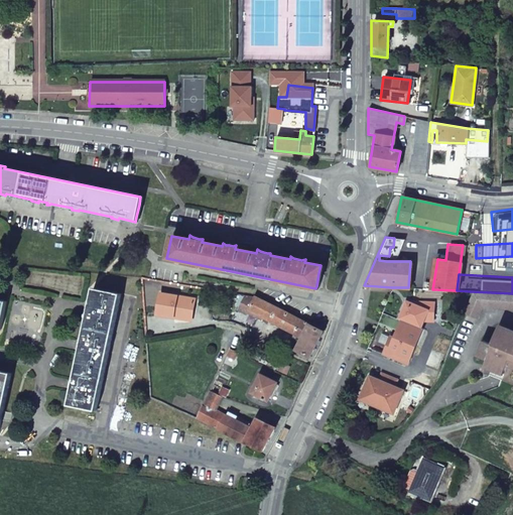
[(73,381),(71,387),(68,404),(94,410),(119,293),(92,287),(88,303),(87,309),(80,343),(79,349),(73,381)]
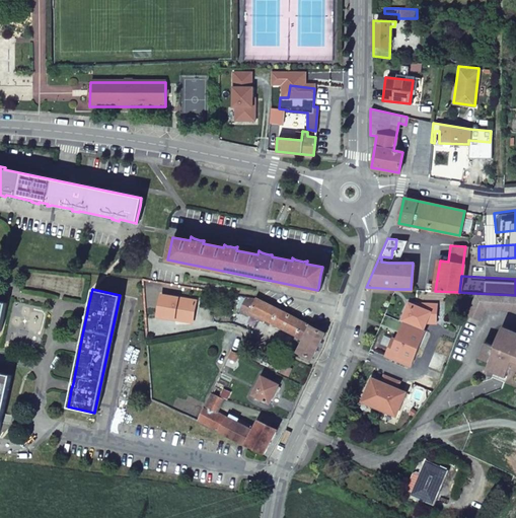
[(515,295),(472,293),(463,314),(476,319),(482,307),(515,309),(515,295)]
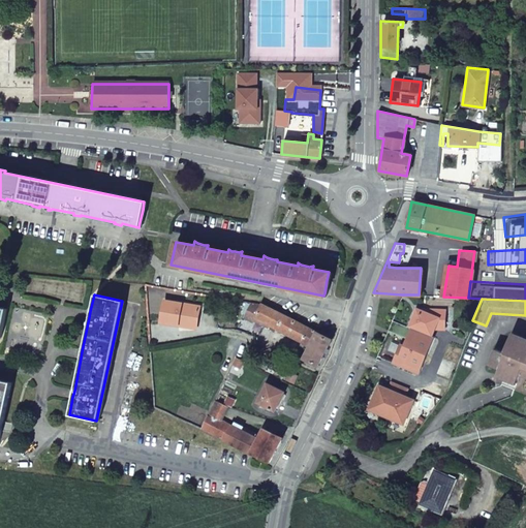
[(158,321),(177,324),(177,321),(196,324),(199,306),(161,300),(158,321)]
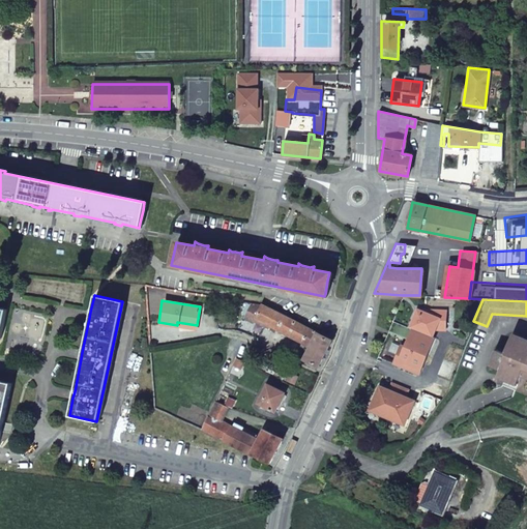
[(253,319),(300,343),(306,329),(257,303),(250,302),(242,318),(252,323),(253,319)]
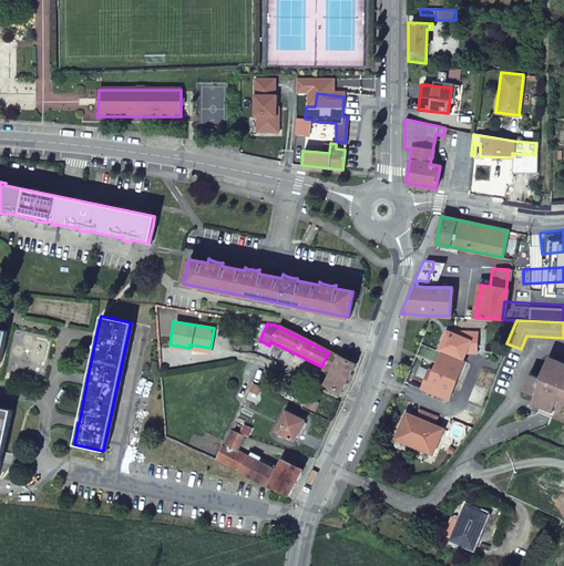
[(429,378),(423,376),(419,389),(447,400),(462,360),(439,350),(431,370),(429,378)]
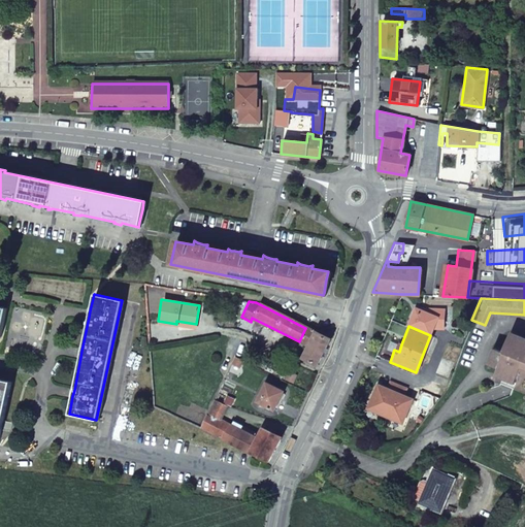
[(315,366),(328,339),(305,328),(299,341),(307,346),(301,359),(315,366)]
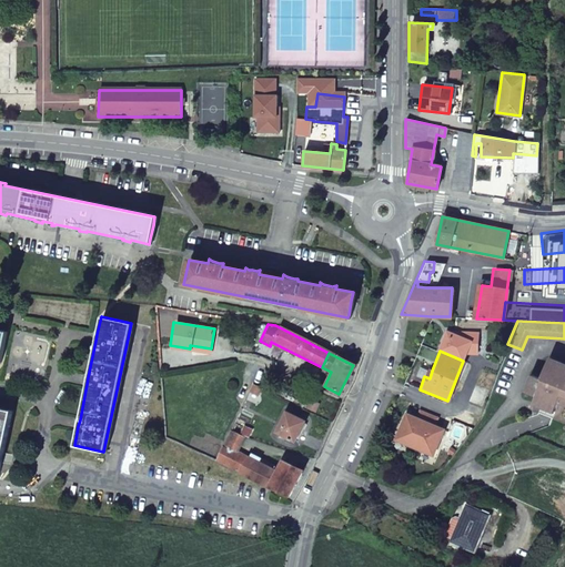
[(564,363),(546,356),(538,377),(530,374),(523,391),(534,394),(531,402),(552,409),(556,400),(564,403),(564,363)]
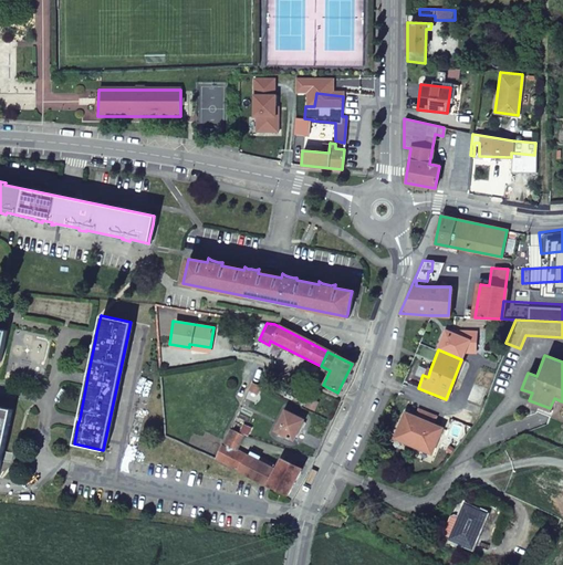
[(237,382),(248,387),(250,380),(251,379),(260,385),(268,372),(256,365),(254,369),(244,364),(237,382)]
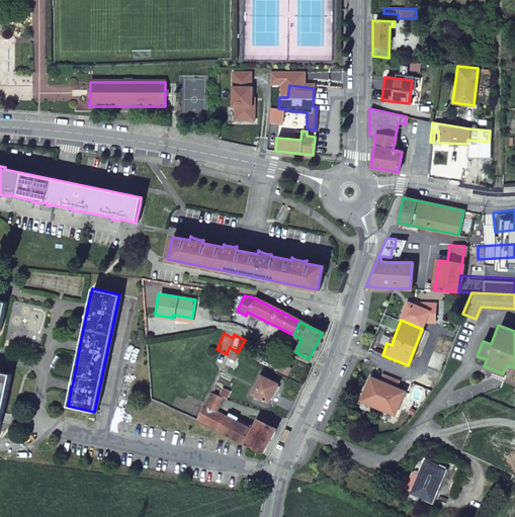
[(0,421),(1,412),(9,374),(0,372),(0,421)]
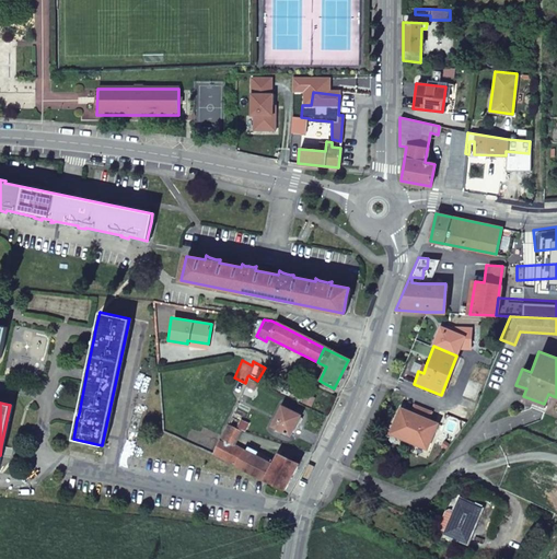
[(399,407),(389,432),(407,440),(420,407),(413,404),(409,411),(399,407)]
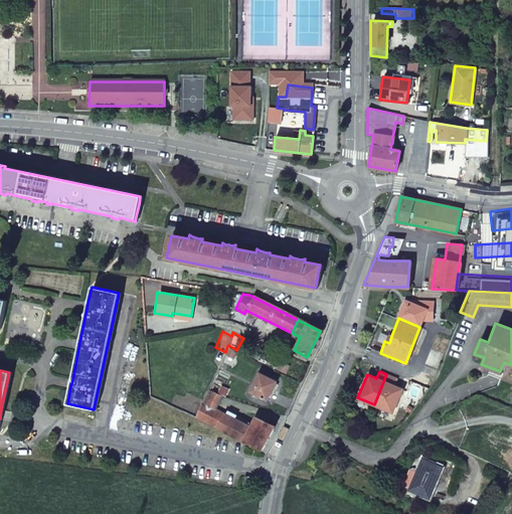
[(274,381),(259,373),(248,391),(265,399),(274,381)]
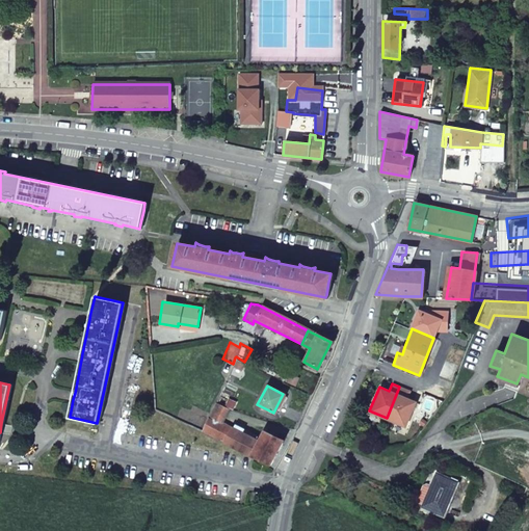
[(399,387),(387,418),(404,425),(415,401),(404,397),(407,391),(399,387)]
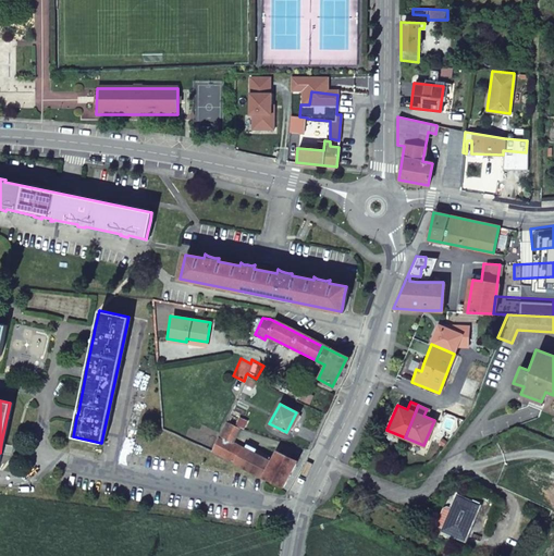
[(224,421),(209,452),(281,486),(297,457),(288,453),(286,456),(275,449),(271,457),(254,449),(251,453),(230,442),(237,428),(224,421)]
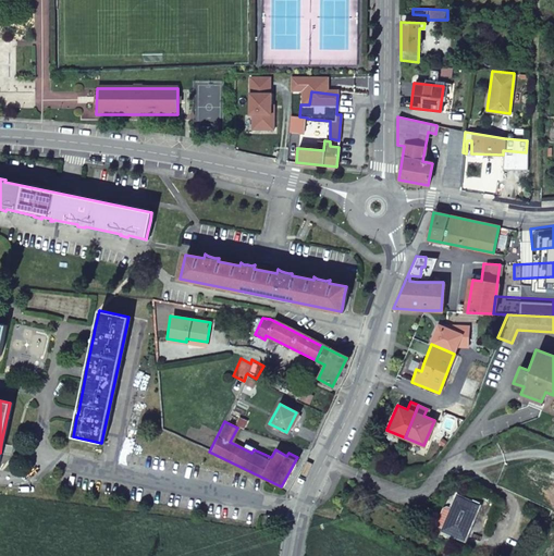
[(441,529),(463,538),(476,505),(455,496),(451,507),(442,528),(441,529)]
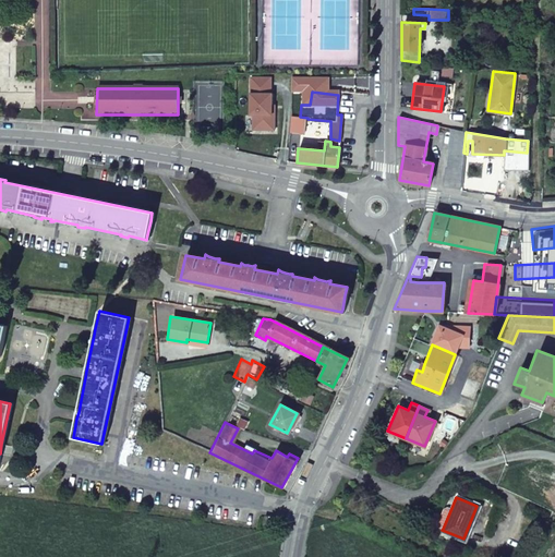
[(437,527),(443,529),(451,508),(446,506),(443,508),(436,523),(437,527)]
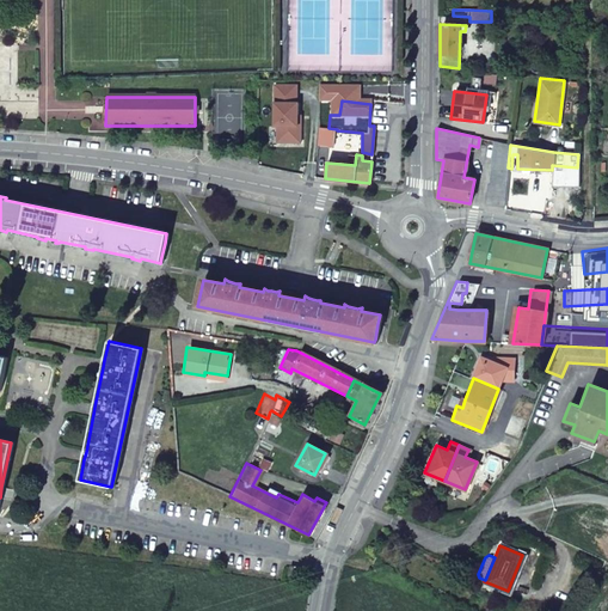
[(300,568),(289,566),(287,579),(298,581),(300,568)]
